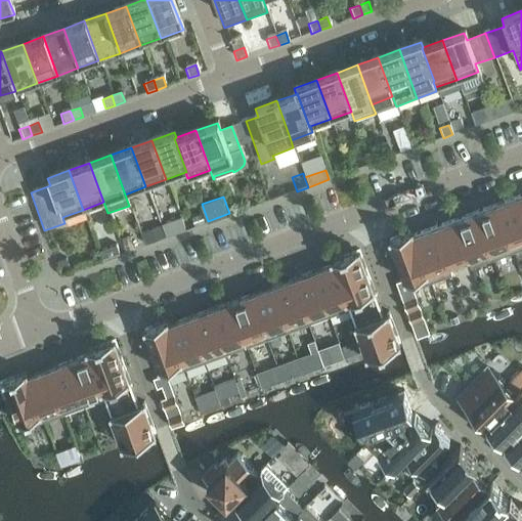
[(512,254),(521,250),(521,216),(515,199),(494,206),(512,254)]
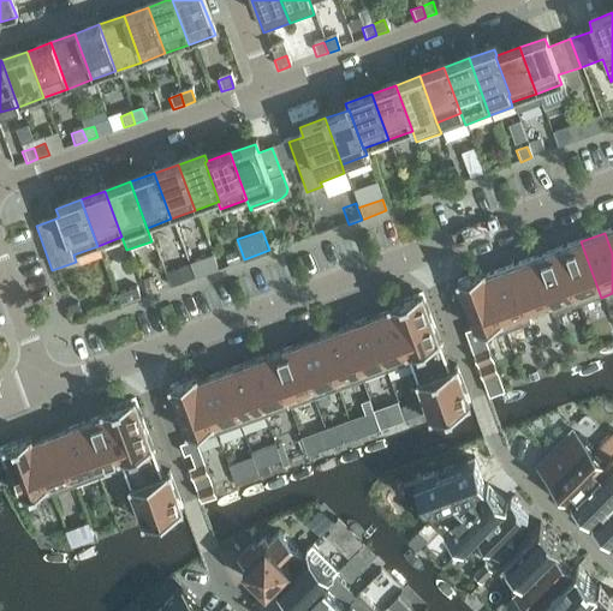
[(577,306),(601,298),(581,241),(557,251),(577,306)]
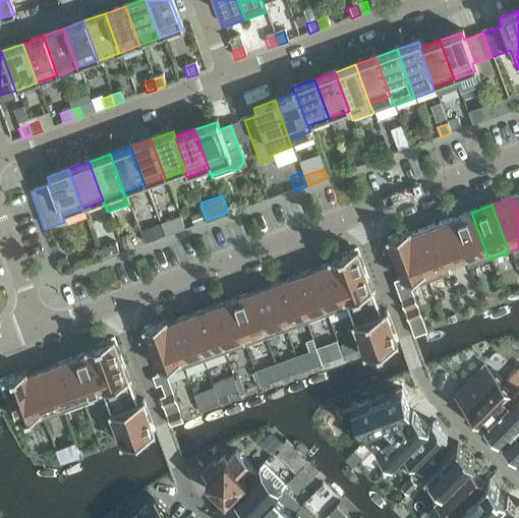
[(468,268),(488,260),(471,213),(451,220),(468,268)]
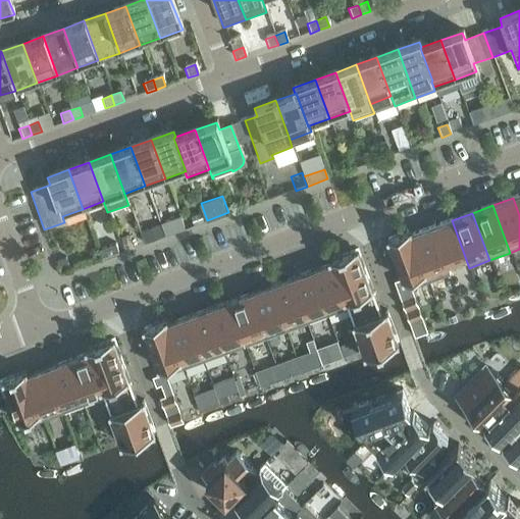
[(182,216),(163,221),(166,234),(185,228),(182,216)]
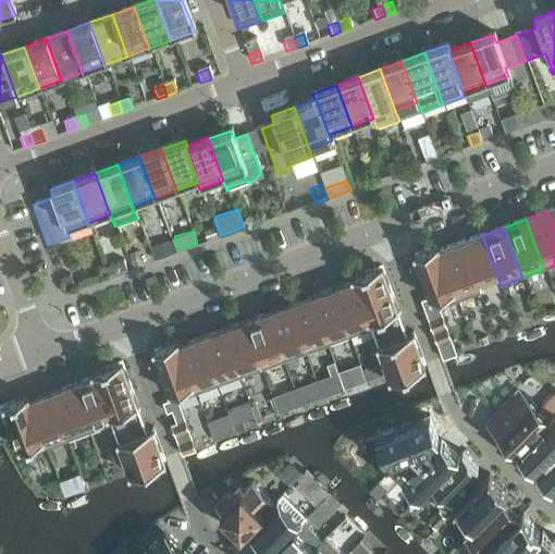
[(500,286),(501,286),(482,235),(460,244),(479,294),(476,284),(495,277),(500,286)]
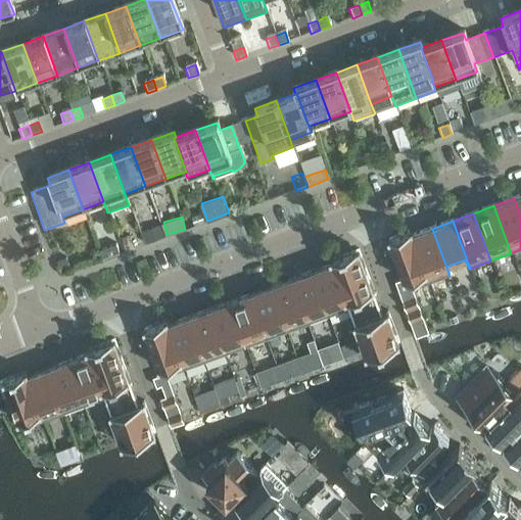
[(160,227),(139,235),(143,245),(164,238),(160,227)]
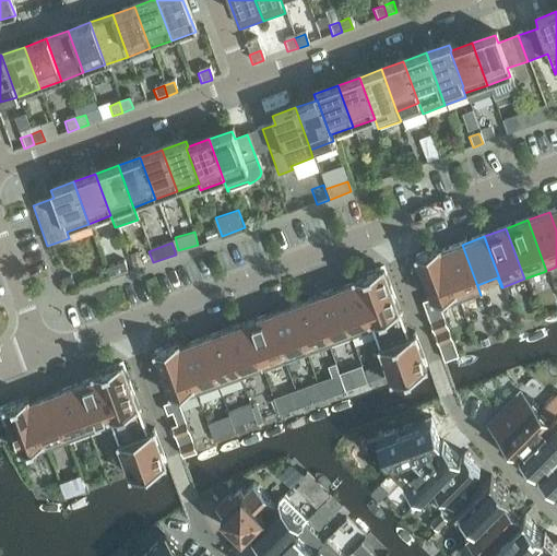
[(459,304),(481,295),(462,245),(440,252),(439,252),(459,304)]
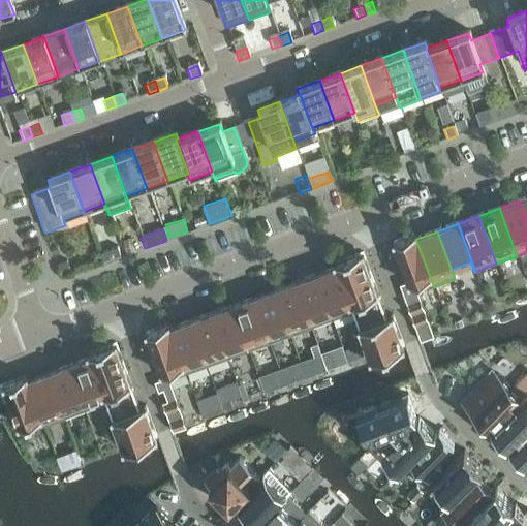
[(416,294),(434,287),(415,239),(416,239),(415,235),(392,243),(407,283),(411,296),(416,294)]
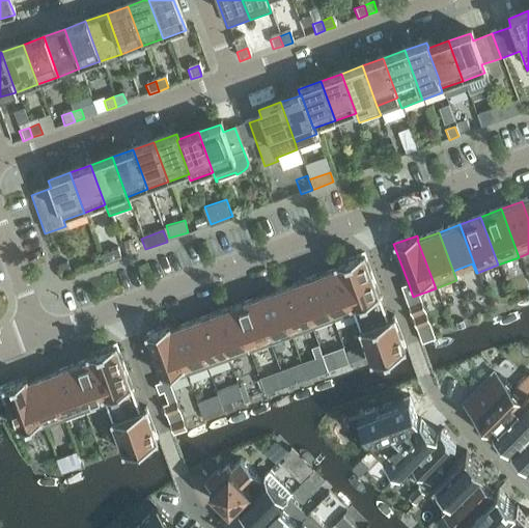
[(100,256),(104,266),(120,259),(116,250),(100,256)]
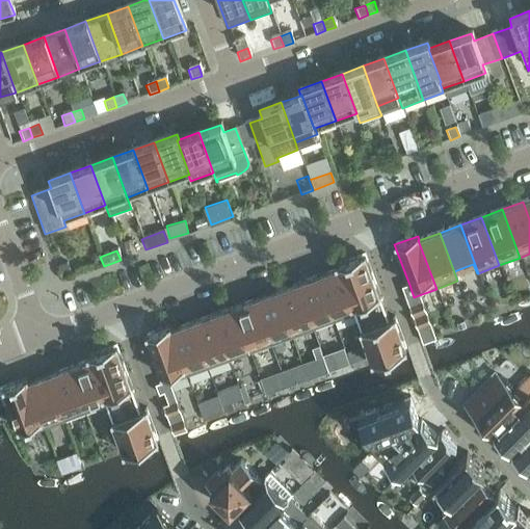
[(351,307),(378,296),(364,256),(335,266),(337,270),(338,270),(351,307)]
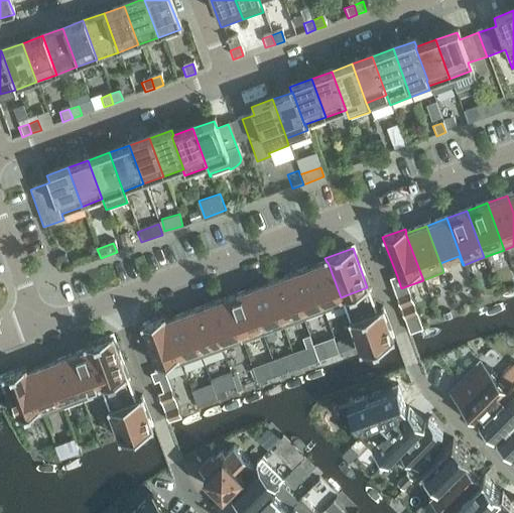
[(306,269),(323,313),(343,305),(344,305),(341,297),(328,262),(327,262),(306,269)]
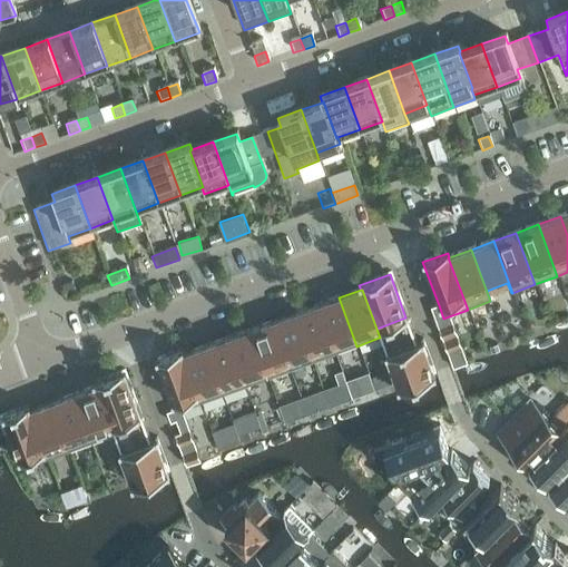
[(334,354),(356,346),(339,297),(316,305),(334,354)]
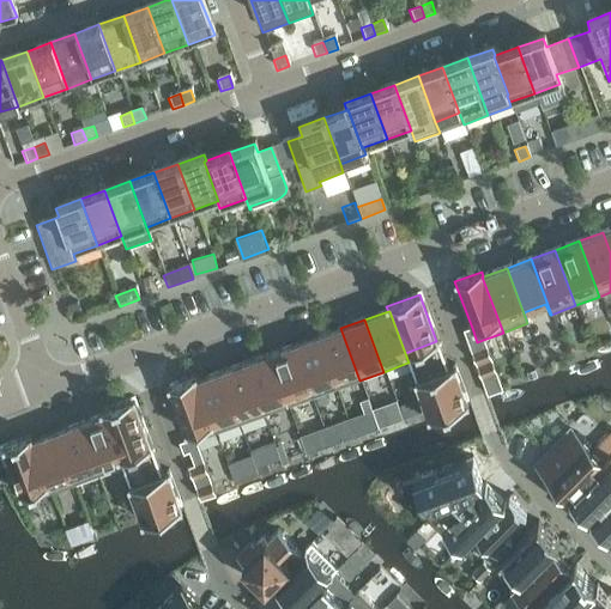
[(336,390),(360,381),(340,328),(316,338),(336,390)]
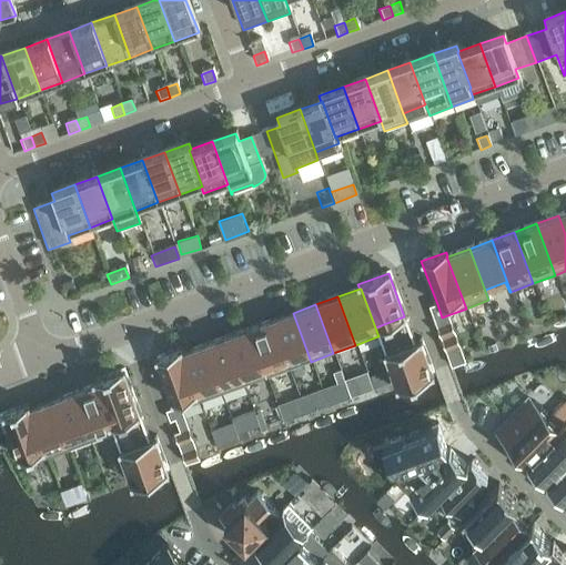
[(451,369),(465,363),(447,315),(442,318),(437,304),(427,308),(451,369)]
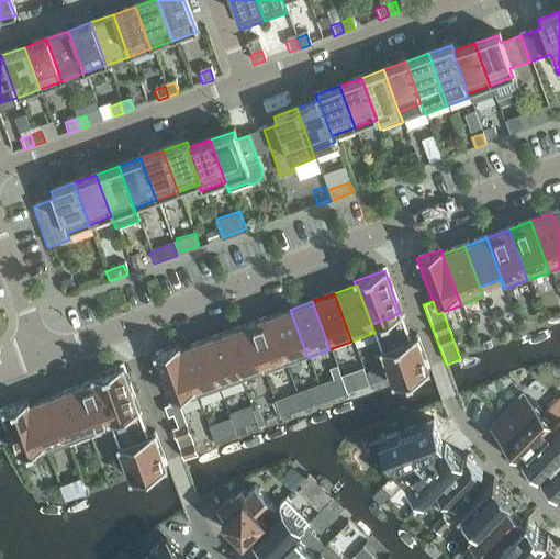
[(286,366),(308,358),(290,310),(267,317),(286,366)]
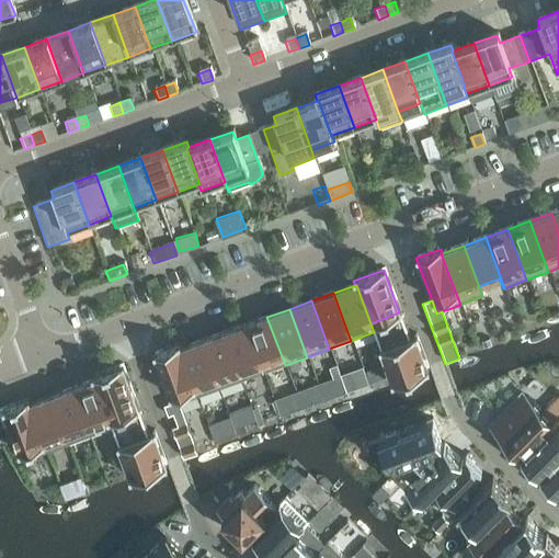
[(409,339),(399,312),(371,323),(374,332),(373,332),(379,351),(409,340),(409,339)]
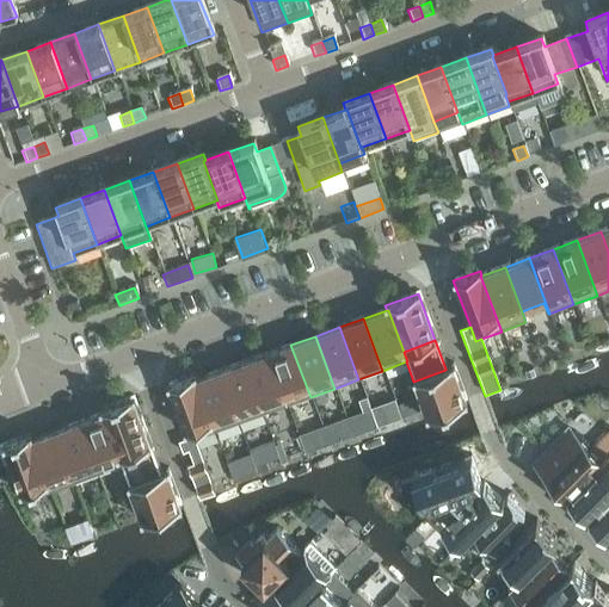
[(285,406),(311,397),(290,345),(266,354),(285,406)]
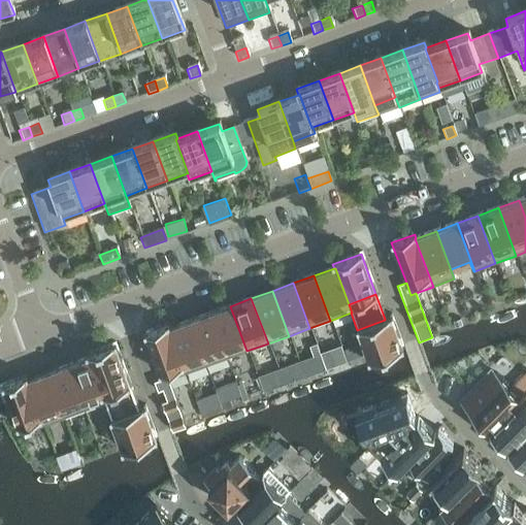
[(226,359),(247,351),(230,306),(209,314),(226,359)]
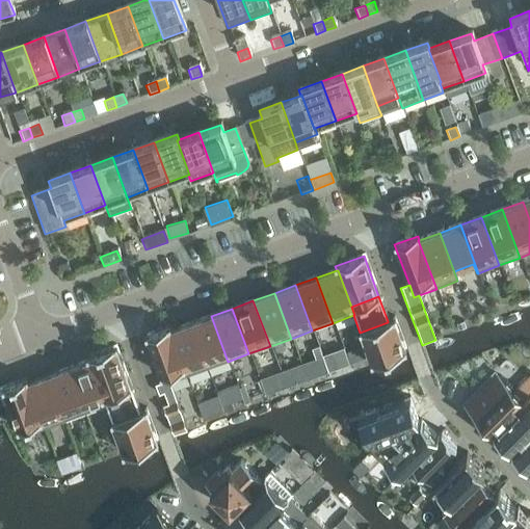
[(207,369),(228,362),(211,316),(190,324),(207,369)]
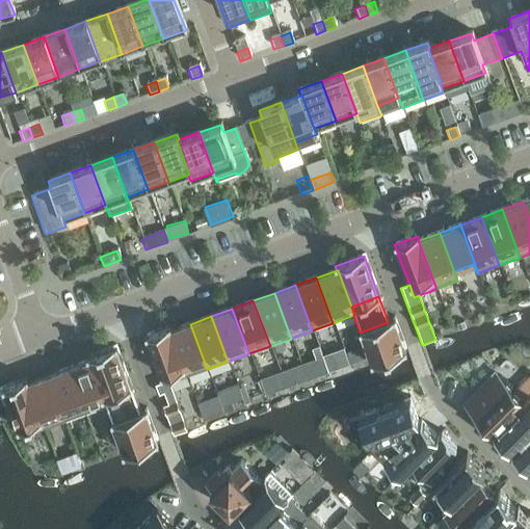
[(371,364),(405,351),(393,319),(388,321),(388,322),(360,333),(371,364)]
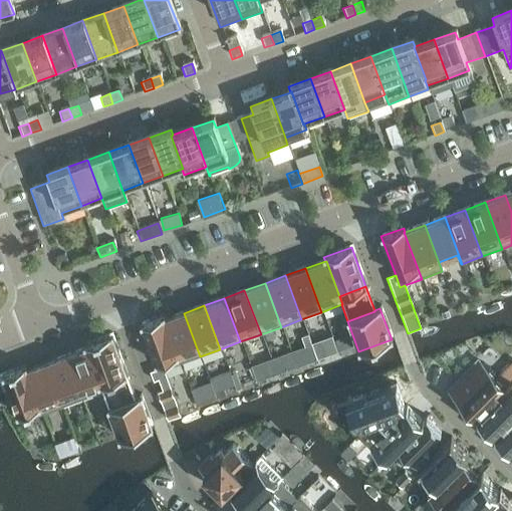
[(179,364),(200,356),(184,313),(164,320),(163,320),(179,364)]
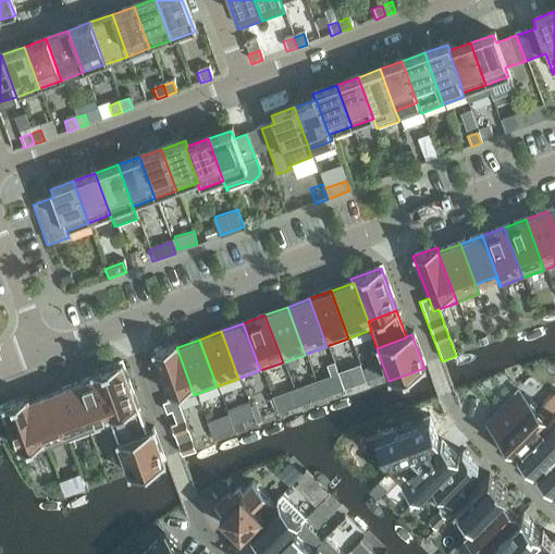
[(176,402),(194,395),(176,347),(177,347),(176,343),(152,352),(170,401),(171,404),(176,402)]
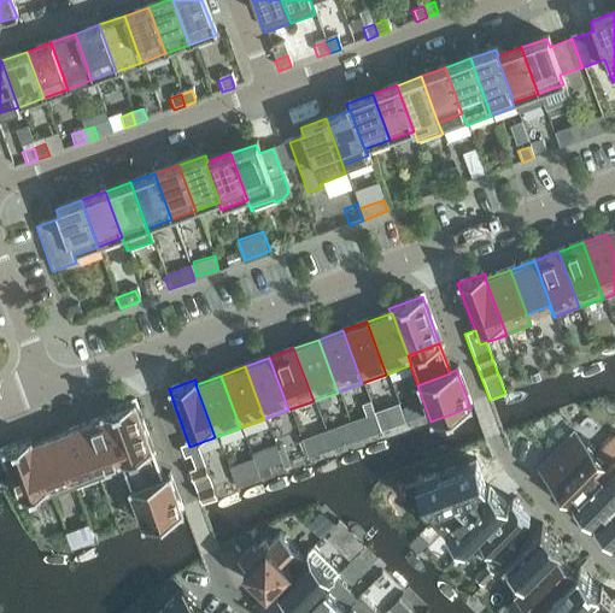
[(151,449),(134,402),(100,414),(101,419),(103,418),(118,461),(151,449)]
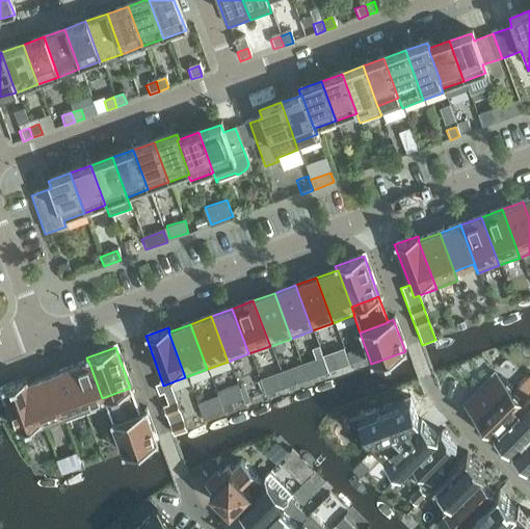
[(87,362),(68,369),(84,415),(105,406),(102,398),(88,361),(87,362)]
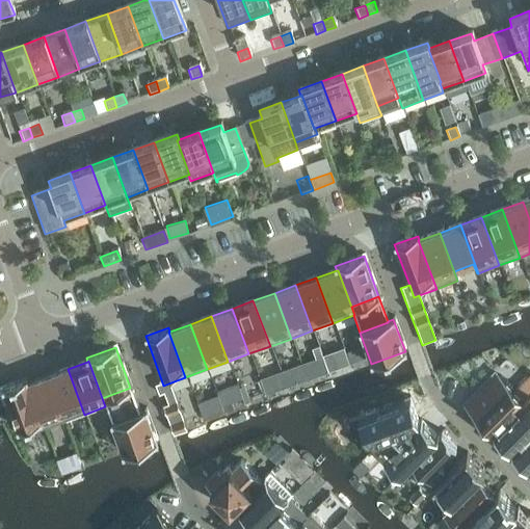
[(84,415),(68,369),(47,376),(63,422),(84,415)]
